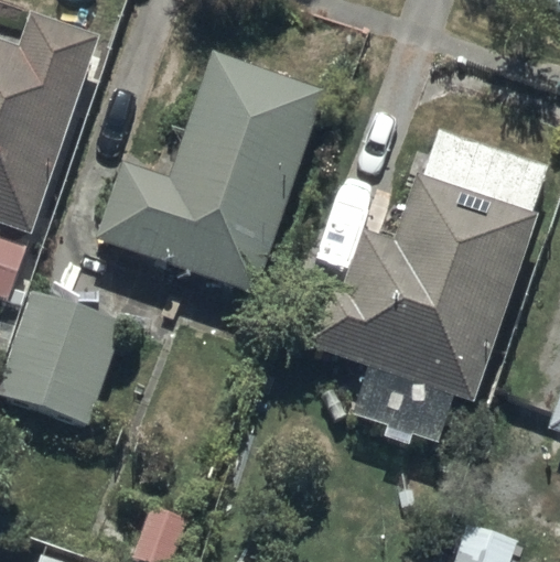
[(99,34),(36,12),(25,44),(0,34),(0,218),(33,229),(99,34)]
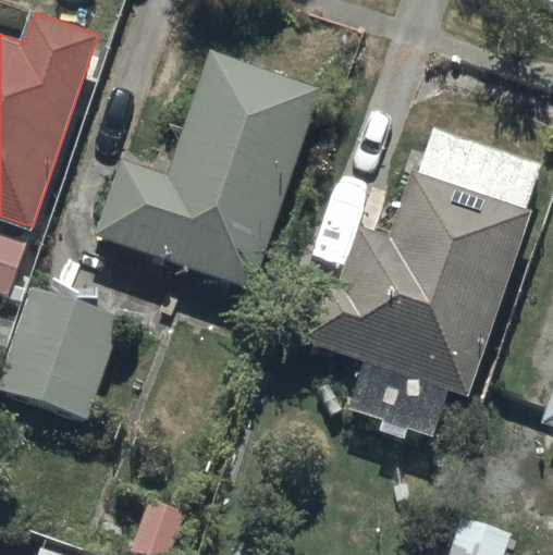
[(319,85),(209,50),(169,173),(120,158),(95,234),(253,286),(319,85)]
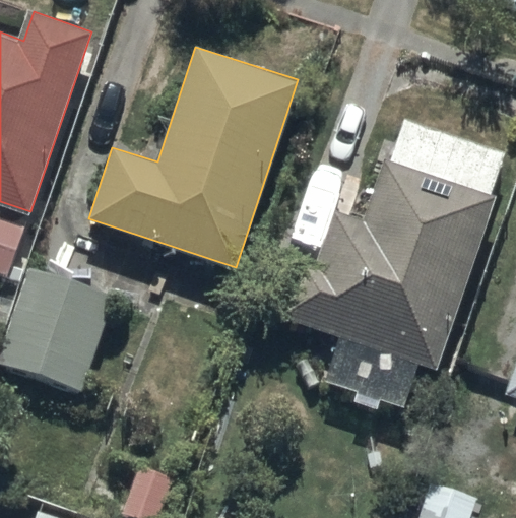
[(498,197),(382,157),(359,227),(331,216),(314,264),(298,259),(277,317),(438,372),(498,197)]
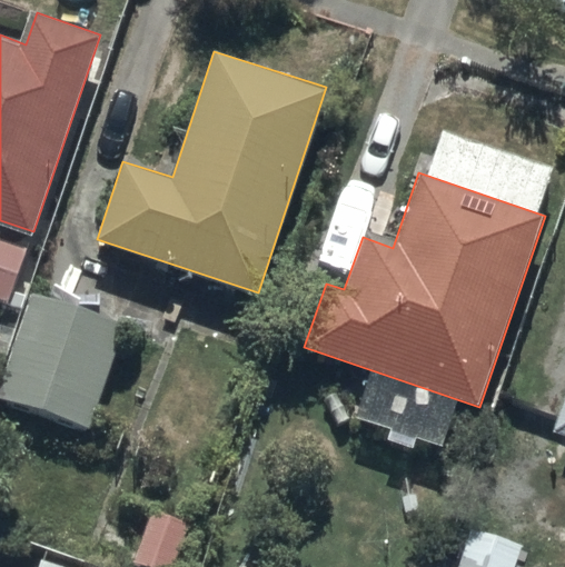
[(29,249),(0,238),(0,298),(10,301),(29,249)]
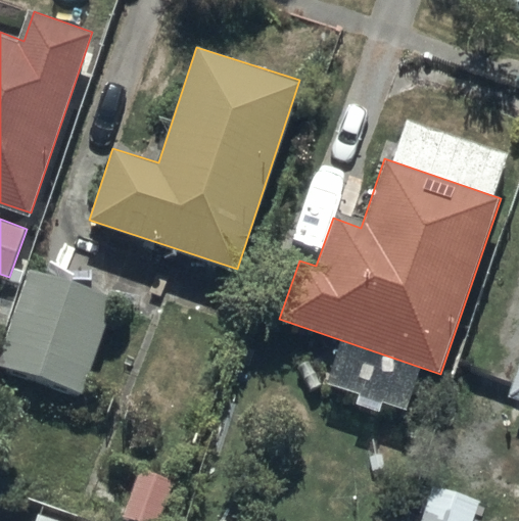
[(114,297),(28,269),(0,351),(0,363),(83,391),(114,297)]
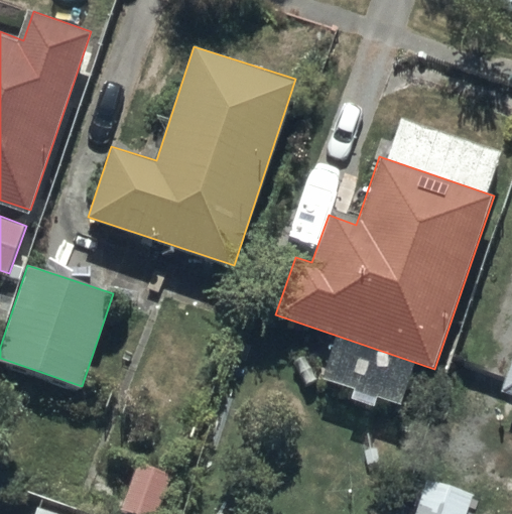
[(154,513),(171,471),(139,459),(121,506),(142,513),(154,513)]
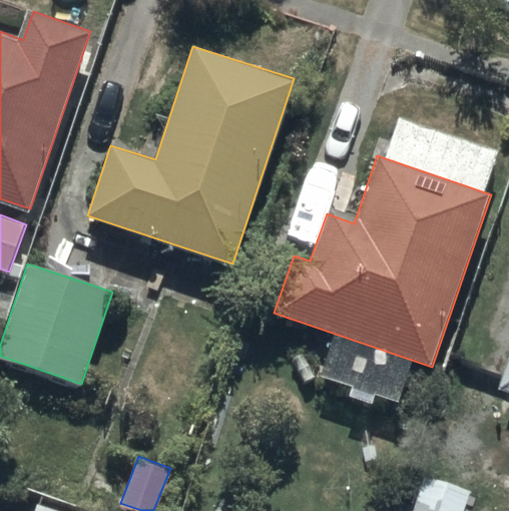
[(464,510),(471,492),(423,475),(409,510),(464,510)]
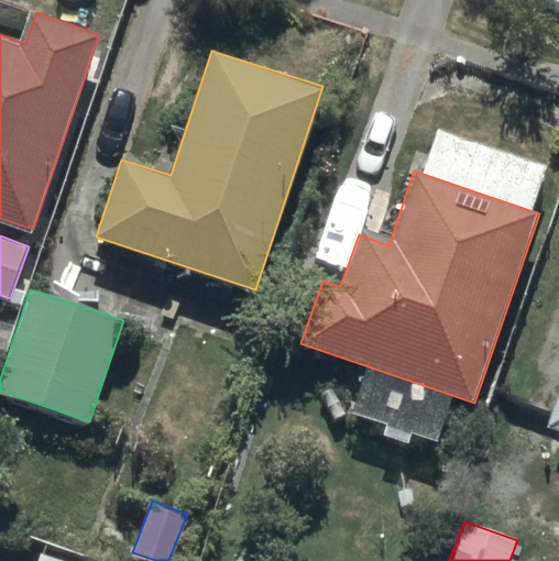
All buildings are outlined.
